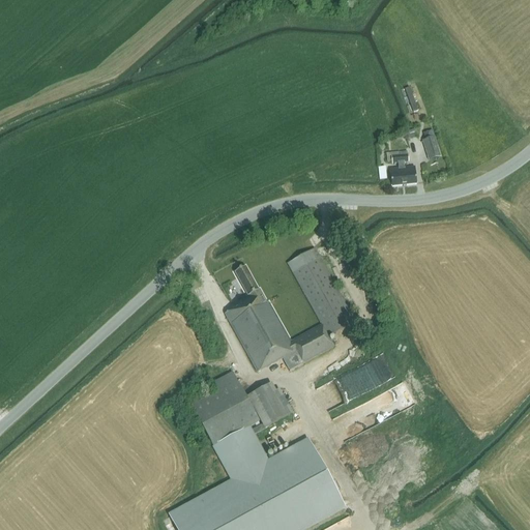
[(411,87),(406,89),(414,113),(418,111),(411,87)]
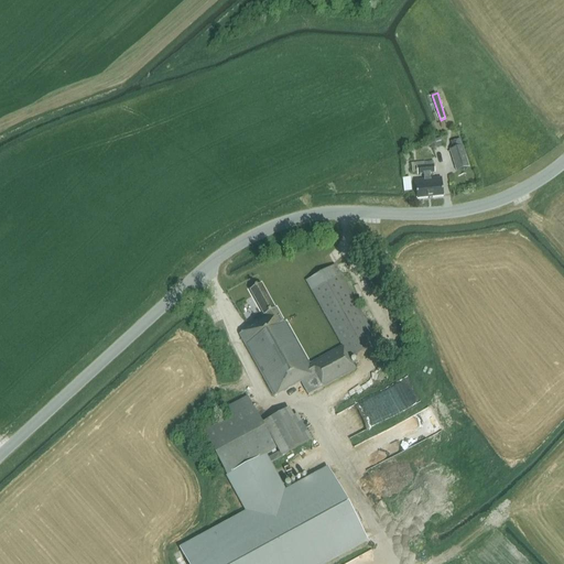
[(468,167),(462,145),(447,150),(455,172),(468,167)]
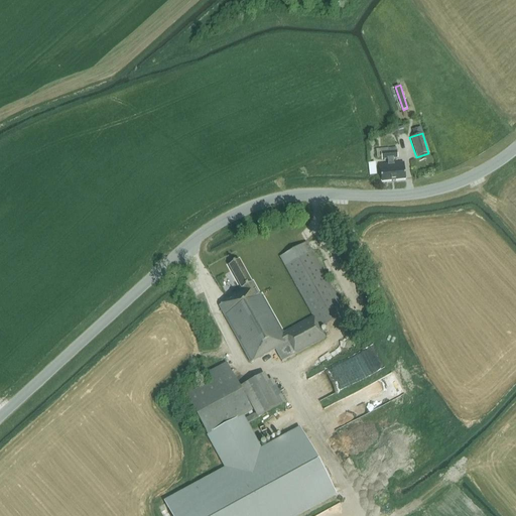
[(397,151),(395,151),(395,148),(376,150),(377,158),(382,158),(382,160),(386,159),(387,164),(380,165),(381,182),(405,179),(404,163),(393,164),(393,158),(398,158),(397,151)]
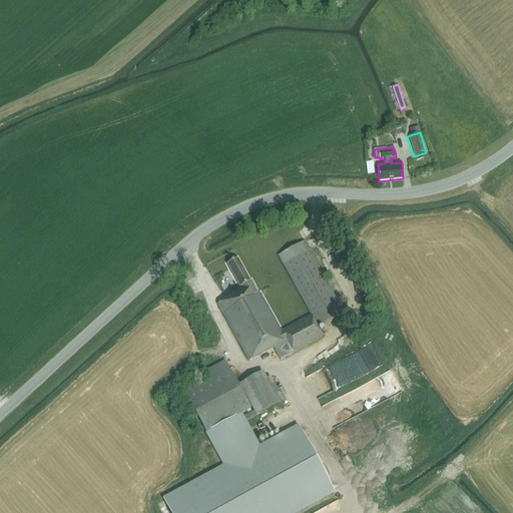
[(366,162),(368,175),(375,174),(373,161),(366,162)]
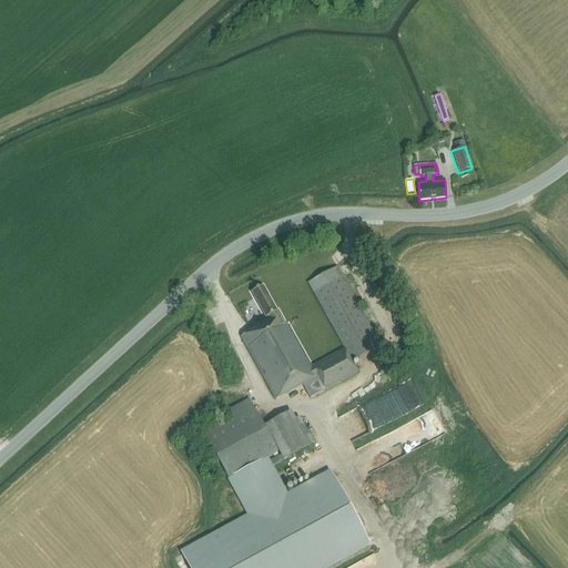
[(352,362),(379,346),(336,267),(308,283),(345,348),(312,367),(287,325),(286,326),(277,311),(276,312),(263,286),(252,292),(266,318),(266,317),(269,321),(251,331),(241,336),(276,399),(303,385),(310,398),(357,372),(352,362)]
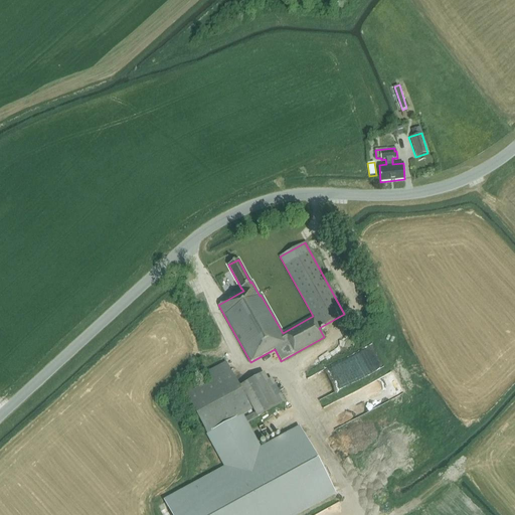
[(242,415),(251,410),(225,362),(207,372),(212,381),(186,395),(206,434),(205,434),(222,467),(162,500),(170,514),(298,514),(335,495),(298,426),(260,447),(242,415)]
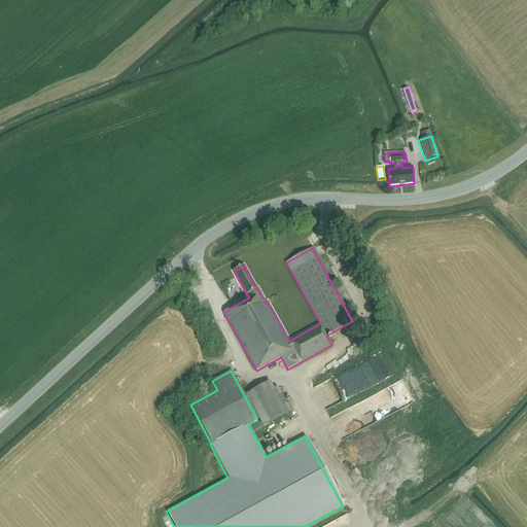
[(262,426),(290,411),(278,387),(274,389),(270,382),(246,395),(262,426)]
